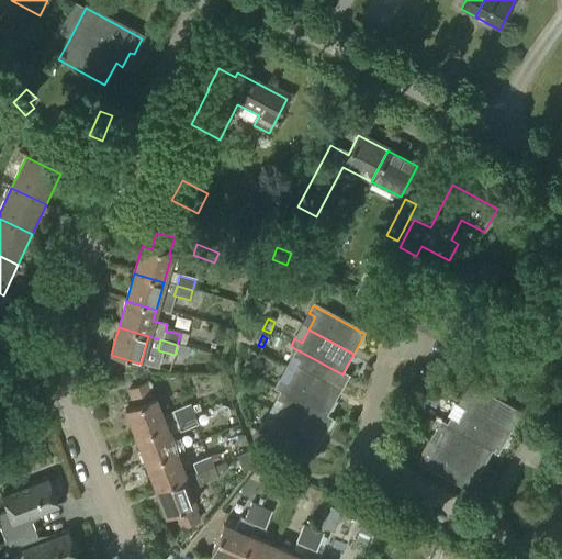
[(176,355),(187,358),(190,349),(178,345),(176,355)]
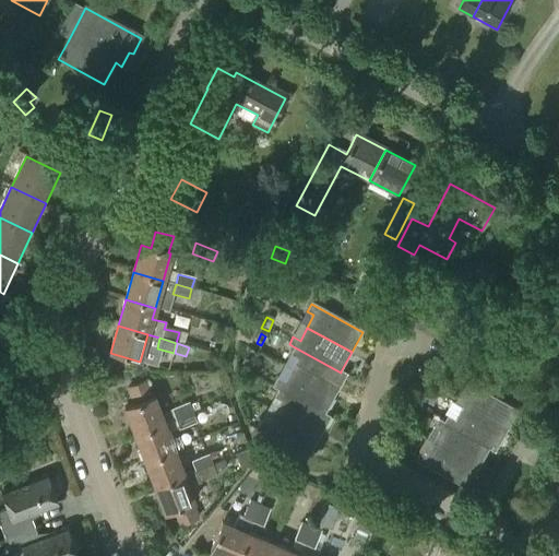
[(341,373),(295,347),(290,355),(297,358),(290,370),(335,395),(346,375),(341,371),(341,373)]
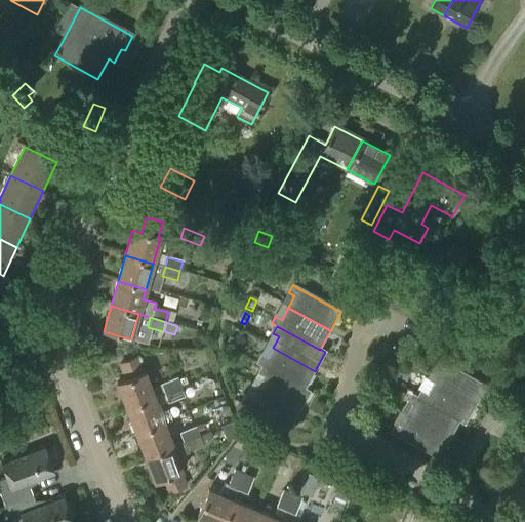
[(237,342),(231,338),(227,347),(232,350),(237,342)]
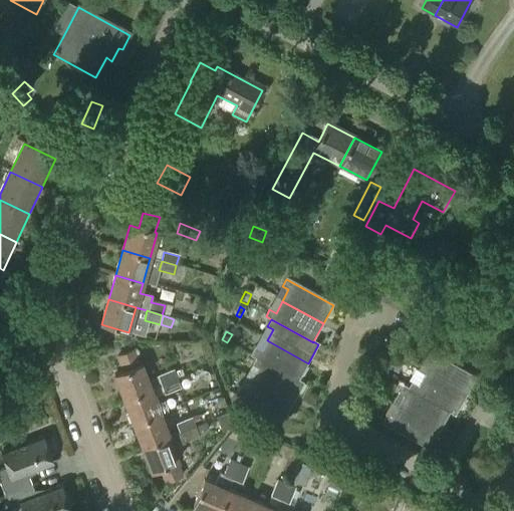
[(298,381),(308,363),(267,340),(261,352),(255,349),(251,356),(256,359),(256,358),(297,381),(298,381)]
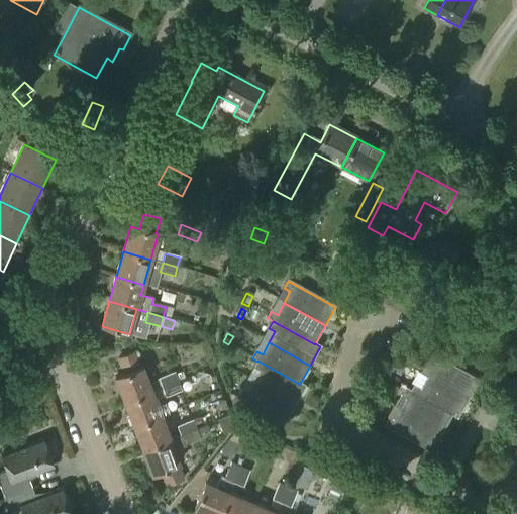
[(231,351),(223,355),(226,361),(233,356),(231,351)]
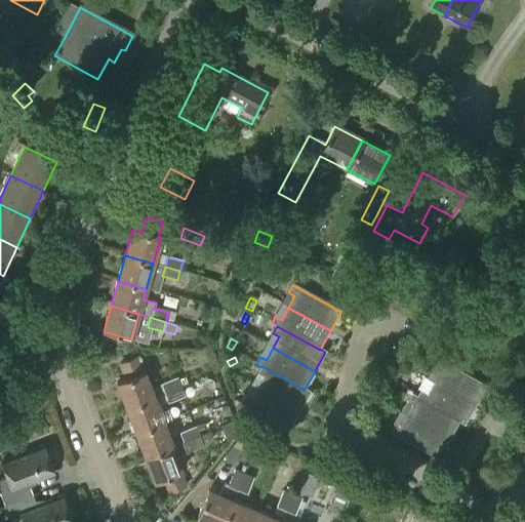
[(487,387),(440,359),(435,367),(442,371),(435,382),(477,405),(487,387)]
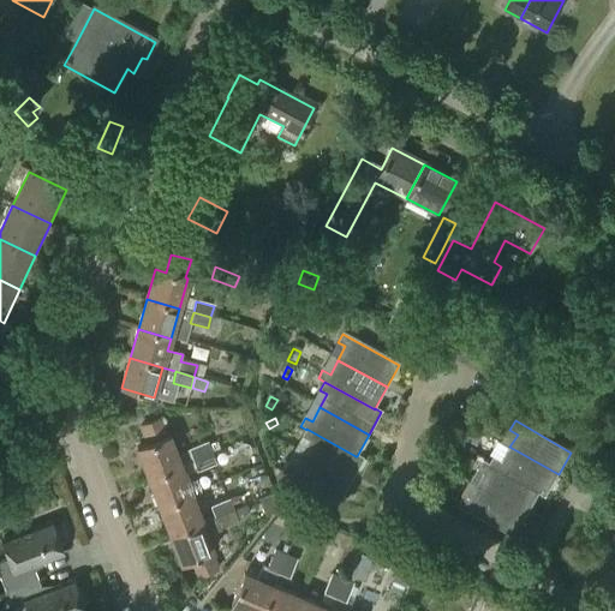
[(148,479),(180,467),(175,456),(169,438),(167,438),(160,421),(141,429),(148,445),(137,450),(148,479)]
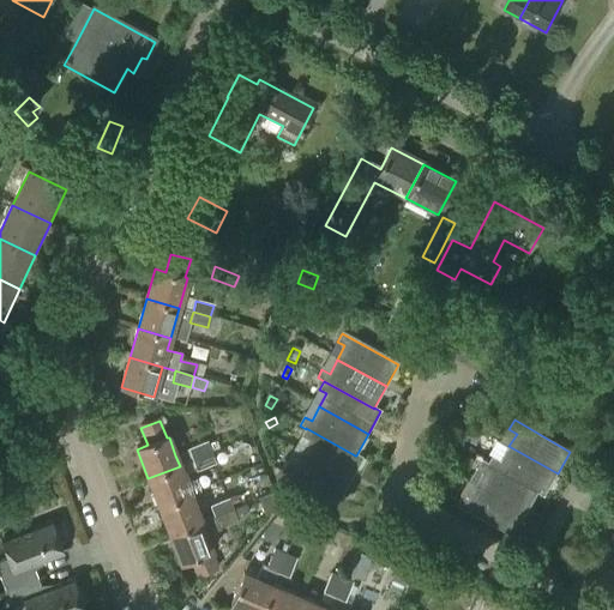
[(476,446),(483,433),(473,427),(465,440),(476,446)]
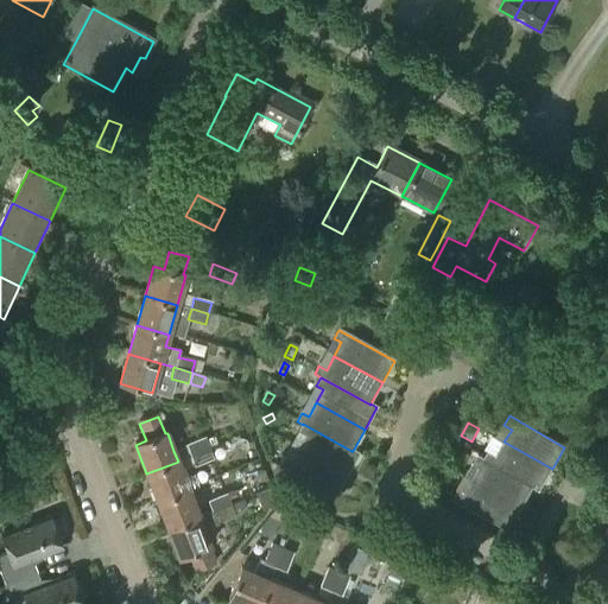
[(352,451),(303,424),(303,425),(298,433),(305,437),(298,450),(347,477),(359,455),(353,451),(352,451)]
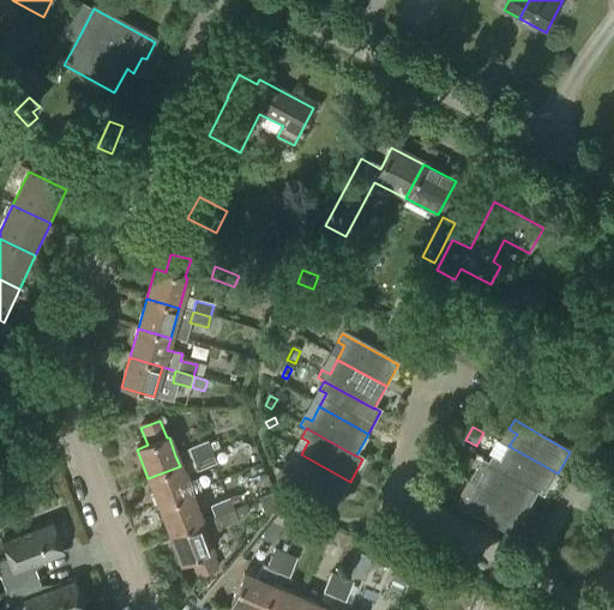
[(190,450),(193,461),(210,454),(208,447),(206,444),(190,450)]
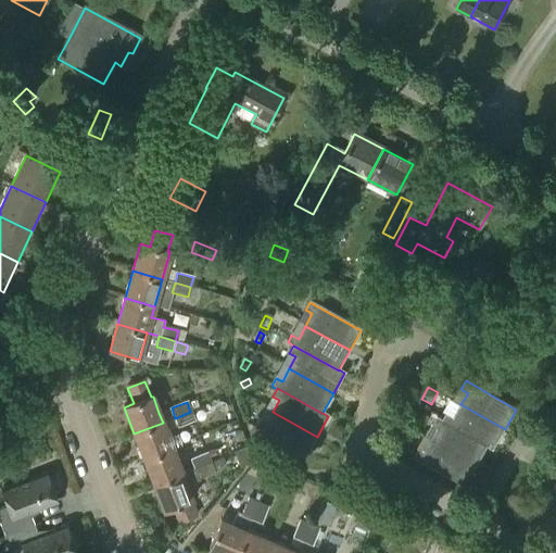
[(505,429),(460,404),(454,417),(447,414),(443,420),(488,447),(493,450),(505,429)]
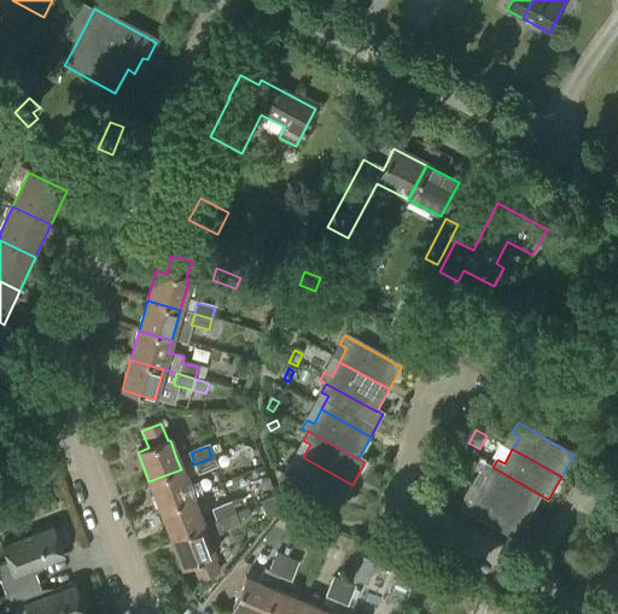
[(216,468),(211,457),(194,465),(199,474),(216,468)]
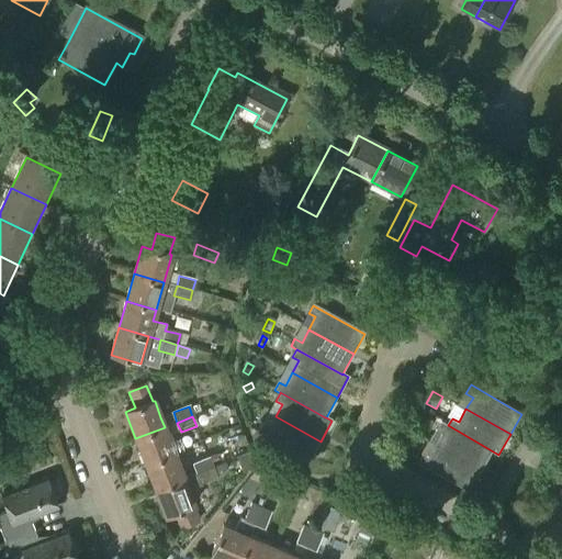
[(321,442),(276,416),(269,429),(261,426),(258,433),(308,461),(321,442)]
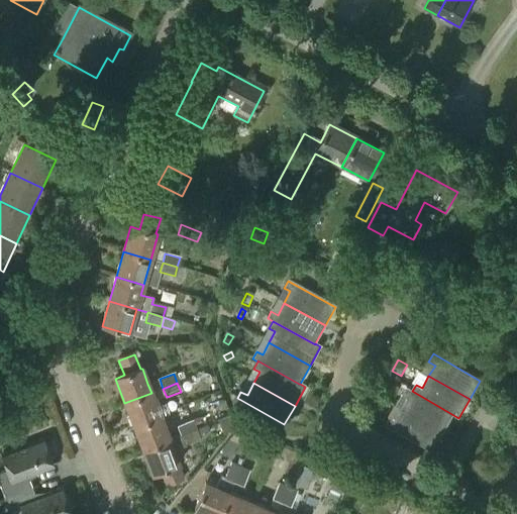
[(453,415),(412,391),(407,388),(403,396),(408,399),(402,410),(443,433),(453,415)]
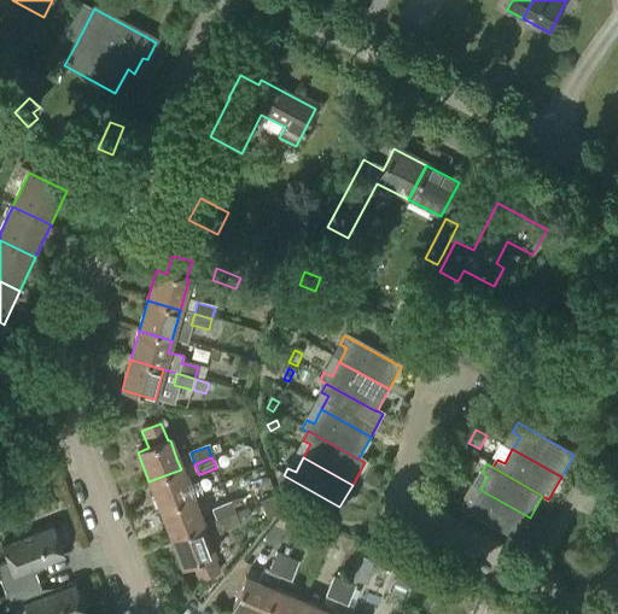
[(181,469),(149,481),(159,510),(192,498),(185,480),(181,469)]
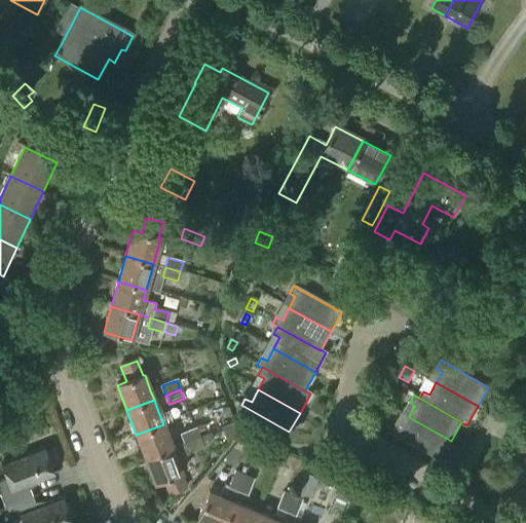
[(451,441),(409,417),(403,428),(397,425),(392,434),(441,460),(451,441)]
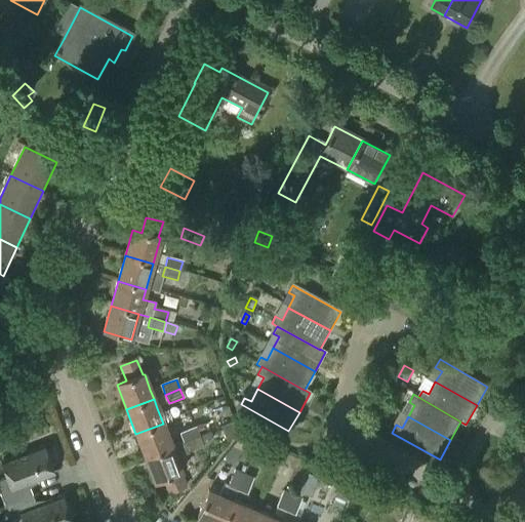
[(146,458),(172,448),(169,439),(163,424),(135,434),(146,458)]
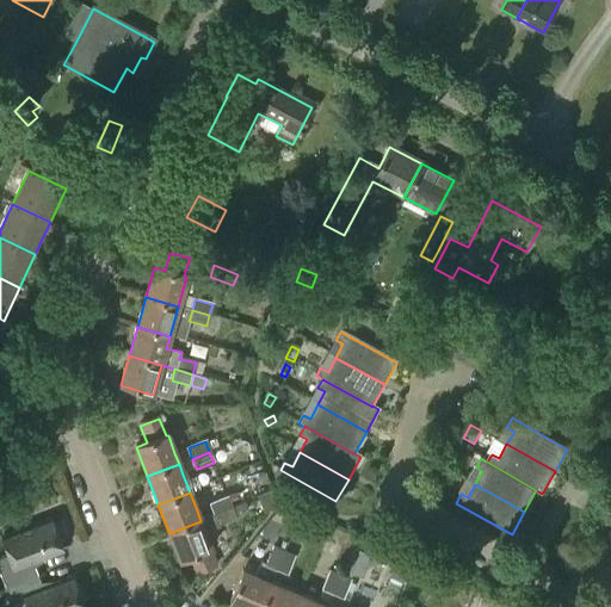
[(227,499),(210,505),(215,515),(232,509),(227,499)]
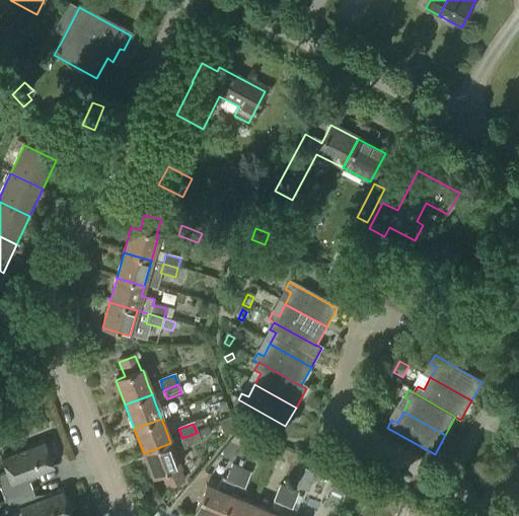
[(182,438),(170,443),(144,453),(153,477),(162,474),(167,489),(183,483),(178,467),(180,467),(174,452),(200,442),(197,433),(182,438)]
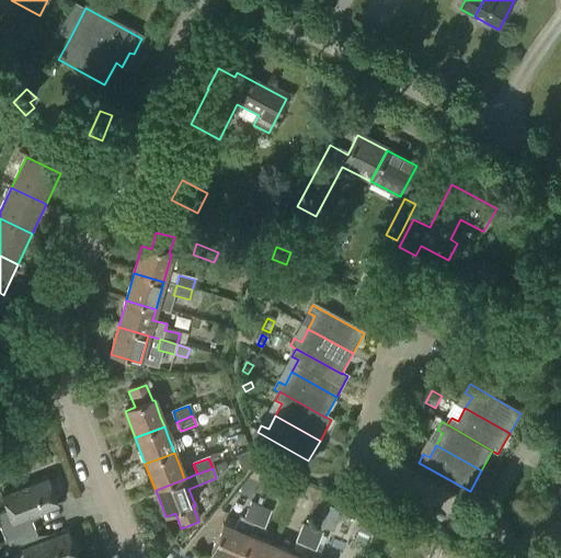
[(0,515),(0,528),(4,542),(34,531),(29,519),(58,508),(55,500),(59,499),(54,485),(49,487),(47,479),(1,497),(8,512),(0,515)]
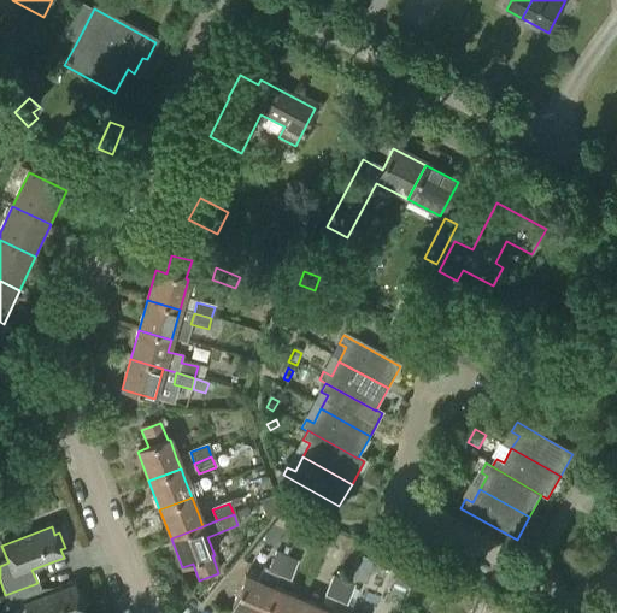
[(357,556),(356,556),(346,578),(364,585),(372,564),(370,563),(372,555),(359,550),(357,556)]
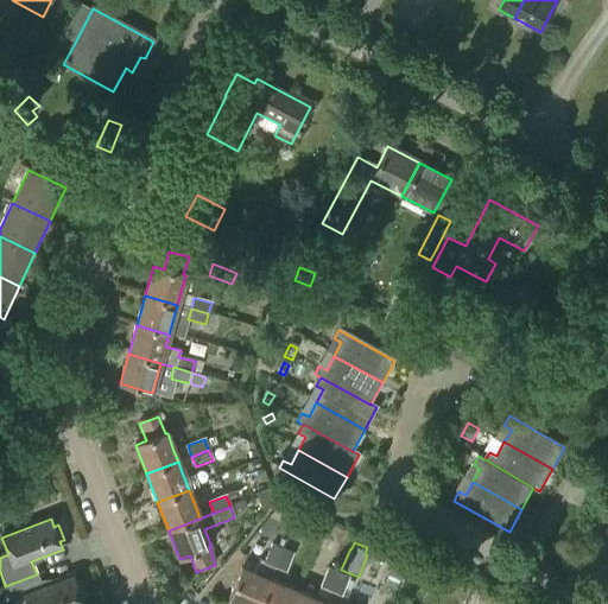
[(274,571),(283,551),(272,547),(266,561),(260,559),(253,574),(241,568),(228,601),(235,603),(259,603),(270,582),(274,571)]
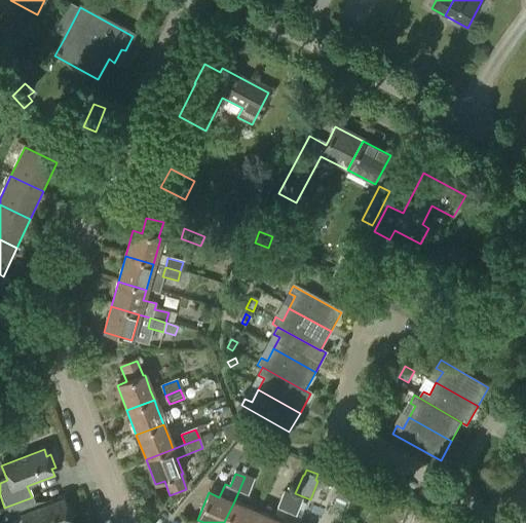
[(253,481),(245,477),(237,494),(247,497),(248,494),(253,481)]
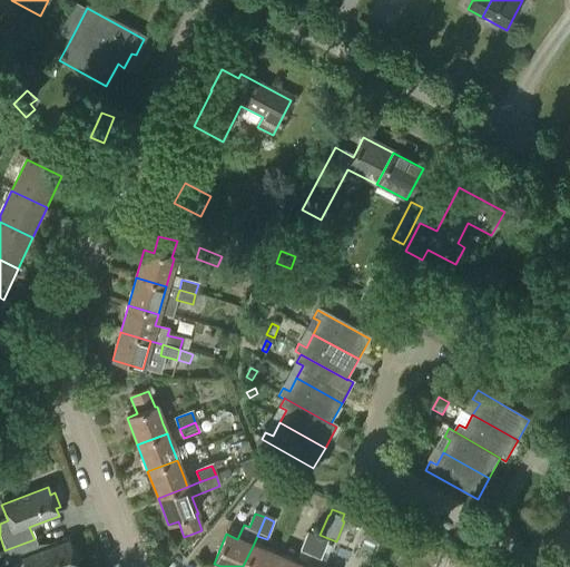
[(380,535),(366,529),(362,541),(374,547),(380,535)]
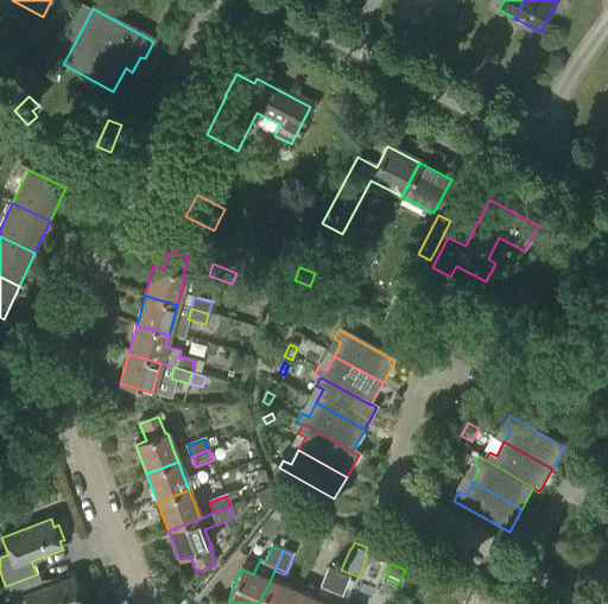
[(320,587),(331,592),(331,591),(339,574),(327,570),(320,587)]
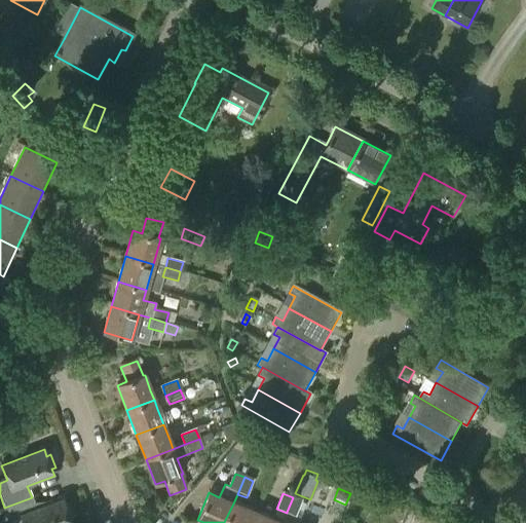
[(32,497),(4,508),(10,522),(72,522),(70,518),(74,517),(70,505),(66,506),(63,498),(36,509),(32,497)]
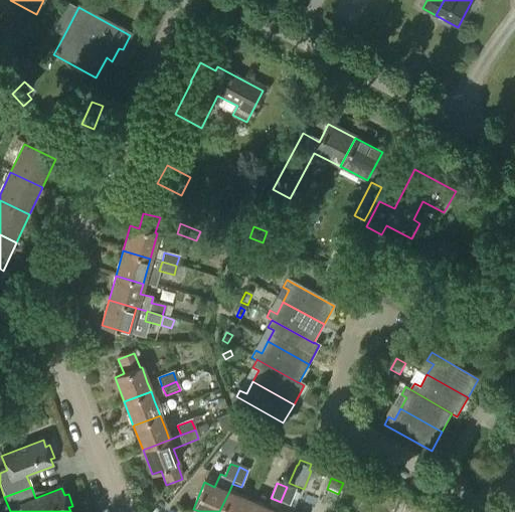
[(296,491),(287,487),(281,501),(281,502),(289,505),(294,493),(296,491)]
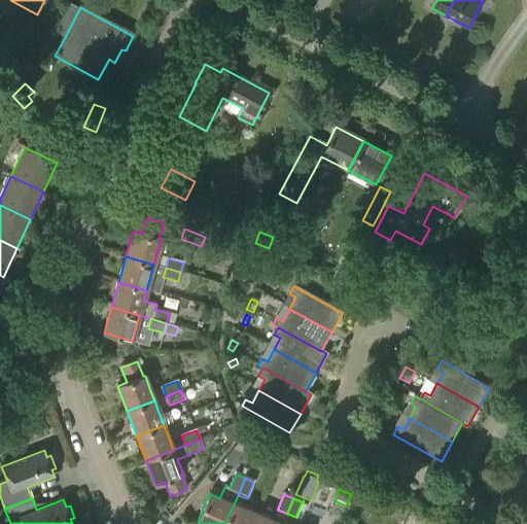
[(244,509),(234,504),(224,523),(253,523),(258,514),(244,509)]
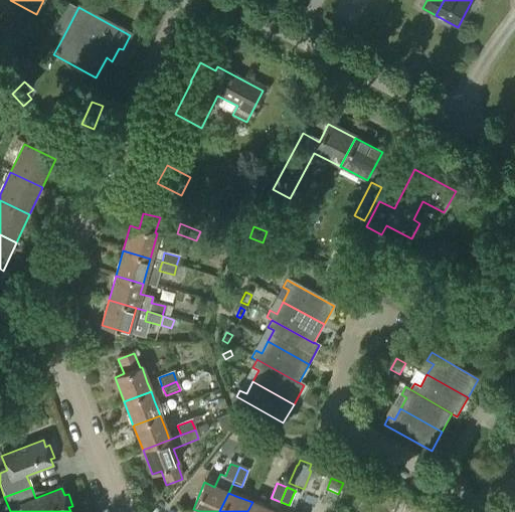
[(267,508),(252,502),(247,511),(274,511),(267,508)]
